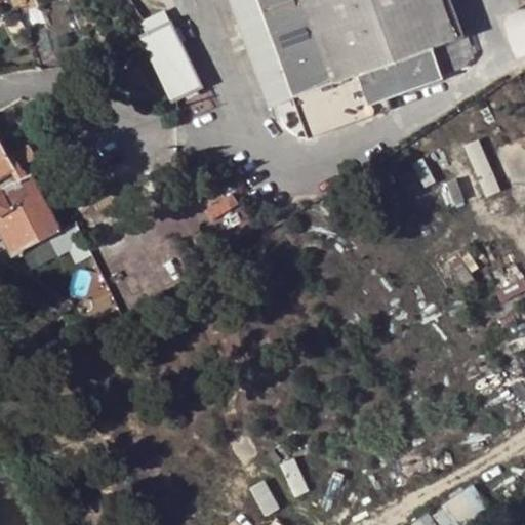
[(230,0),(270,108),(293,99),(309,139),(376,115),(372,105),(390,98),(442,79),(431,49),(458,39),(443,0),(230,0)]
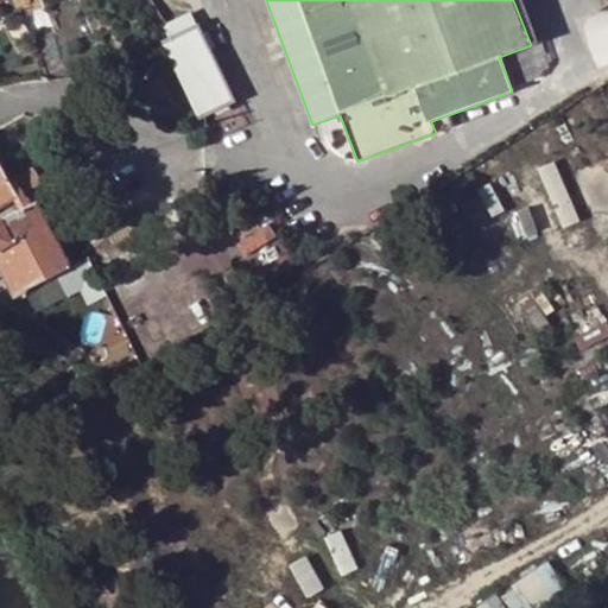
[(526,0),(513,0),(531,45),(542,42),(526,0)]
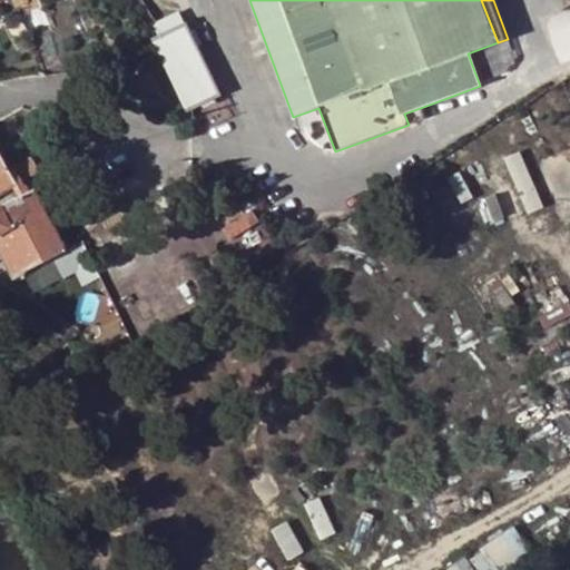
[(168,31),(163,20),(151,27),(156,37),(153,39),(189,111),(222,96),(185,23),(168,31)]
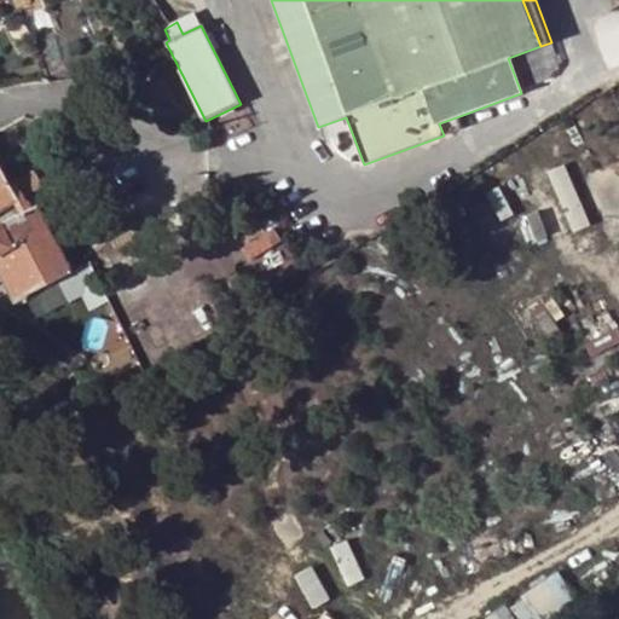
[(460,116),(439,123),(444,136),(445,137),(464,129),(460,116)]
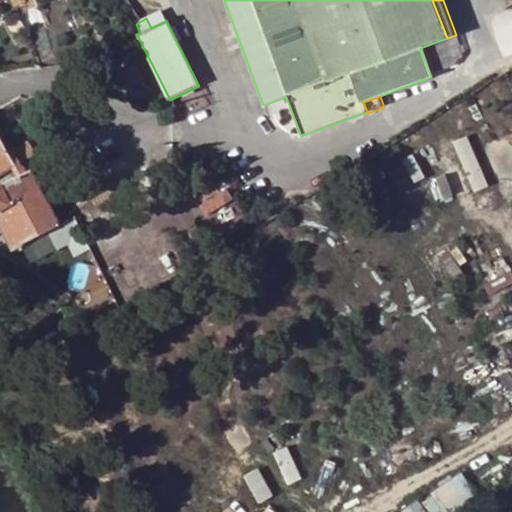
[(17,164),(16,163),(35,152),(29,141),(9,152),(0,135),(0,173),(12,167),(17,164)]
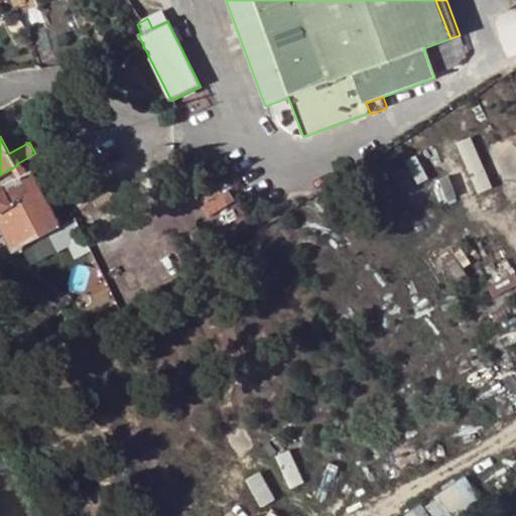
[(61,226),(32,170),(26,173),(17,178),(0,186),(0,212),(5,209),(24,245),(61,226)]
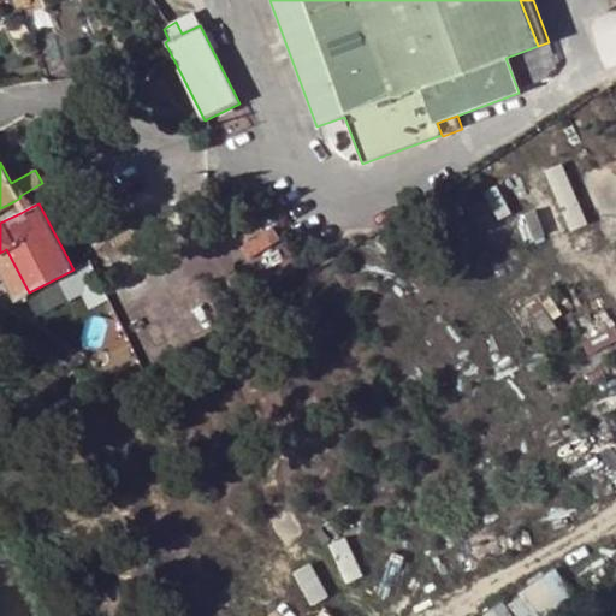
[(154,300),(120,317),(141,356),(173,341),(154,300)]
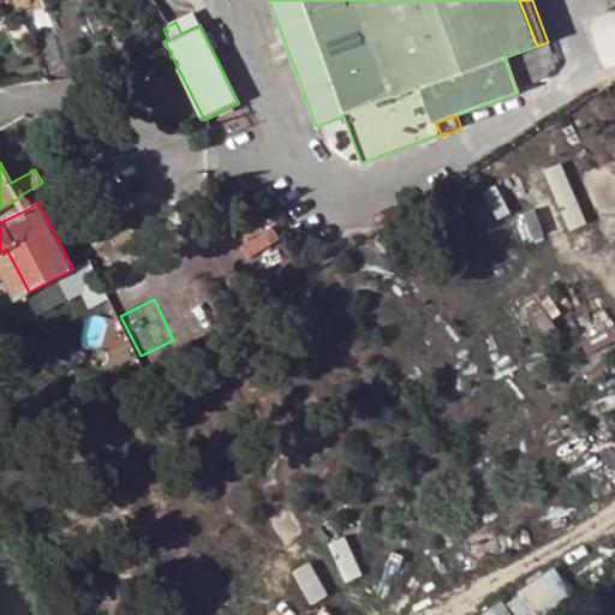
[(512,595),(521,614),(542,614),(573,598),(557,569),(512,595)]
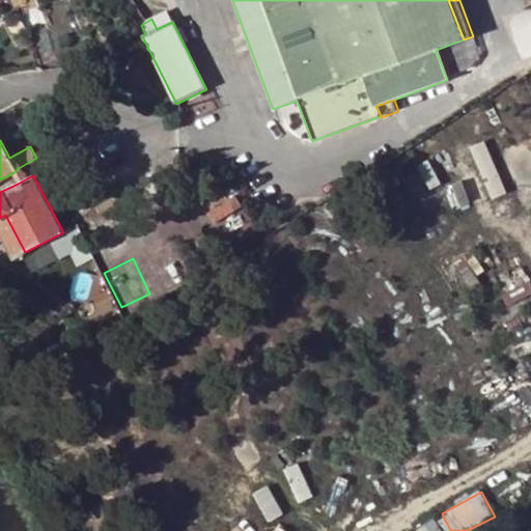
[(446,530),(442,520),(416,530),(446,530)]
